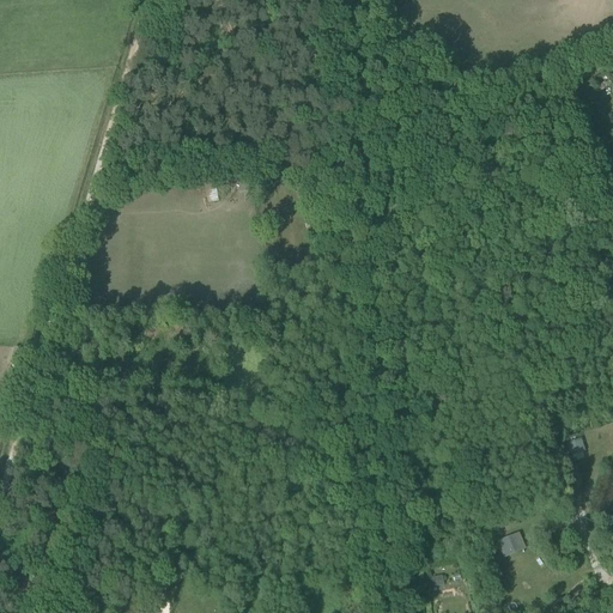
[(605,90),(600,83),(588,90),(593,97),(605,90)]
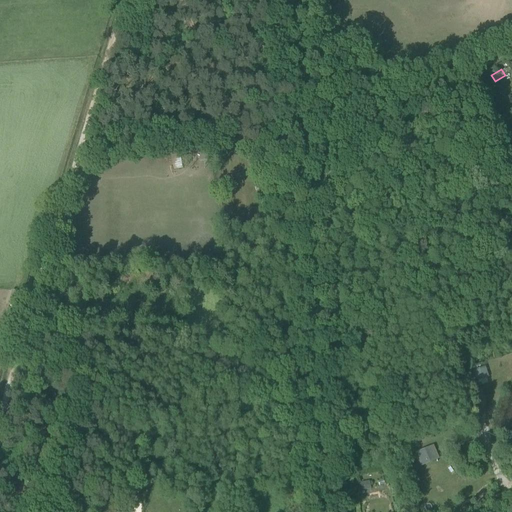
[(218,139),(209,141),(211,147),(229,142),(227,135),(218,138),(218,139)]
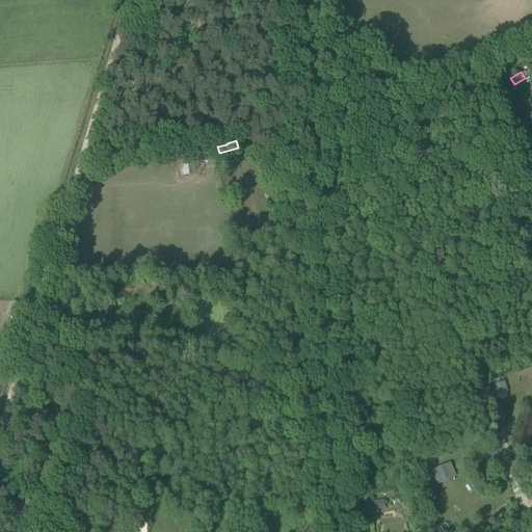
[(213,150),(206,151),(208,167),(215,166),(213,150)]
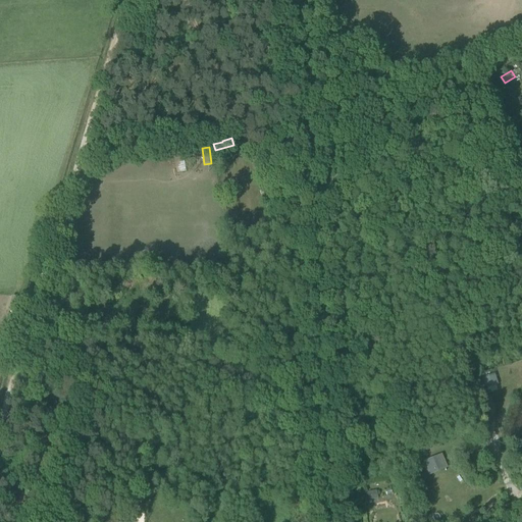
[(187,172),(184,158),(180,159),(178,152),(174,153),(177,174),(187,172)]
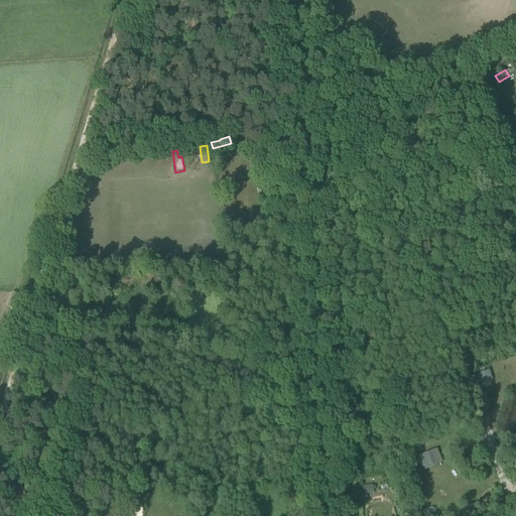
[(9,307),(17,309),(20,300),(11,298),(9,307)]
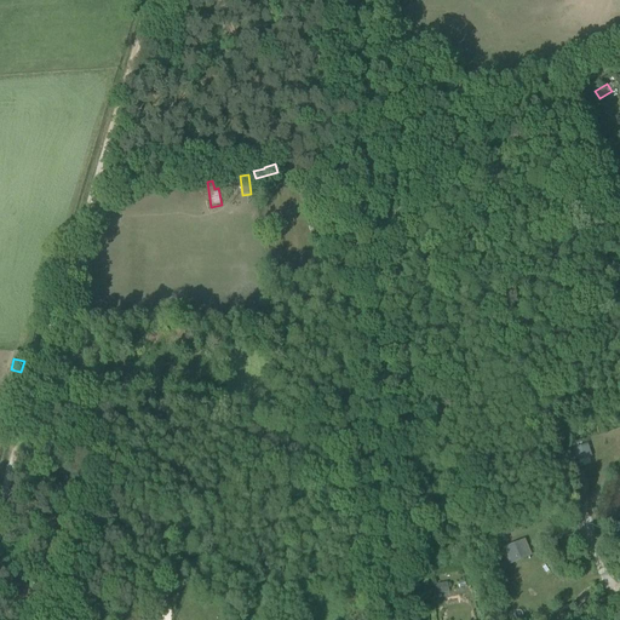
[(122,383),(114,382),(113,386),(118,386),(115,396),(121,397),(122,383)]
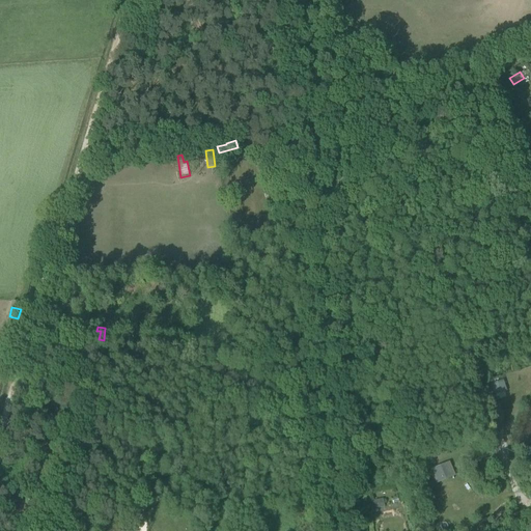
[(501,383),(492,386),(495,393),(504,391),(501,383)]
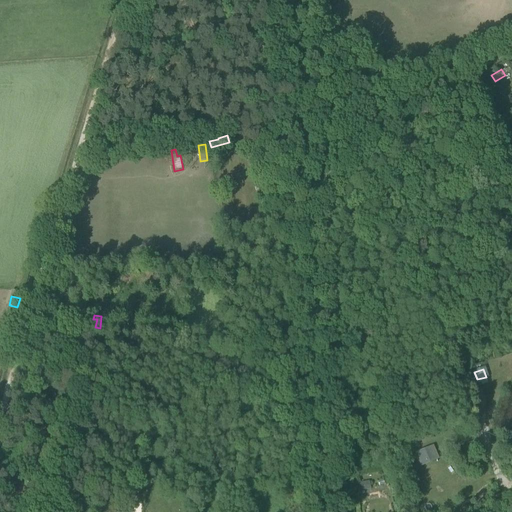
[(46,411),(43,420),(49,423),(51,419),(53,414),(46,411)]
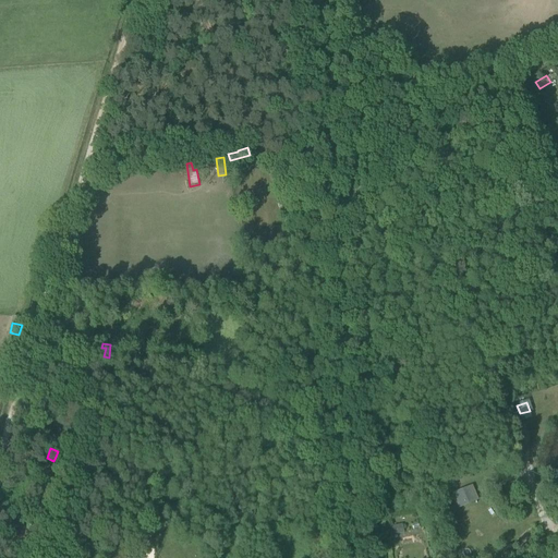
[(405,535),(403,525),(391,528),(393,537),(405,535)]
